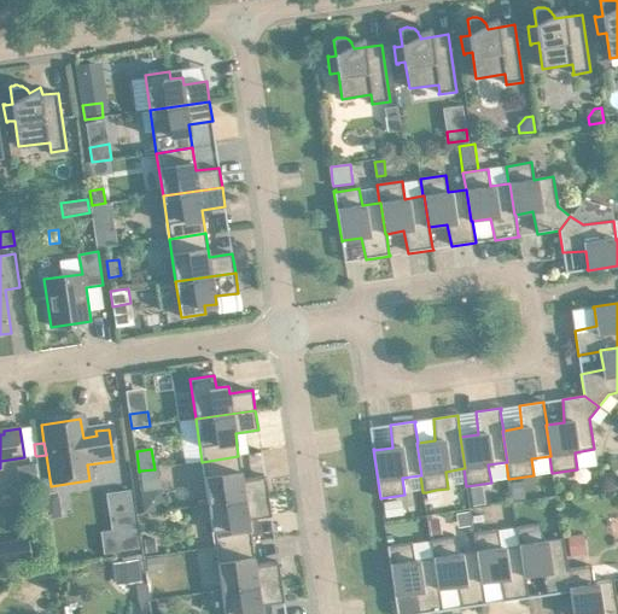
[(202,462),(209,504),(268,496),(266,477),(242,480),(238,456),(202,462)]
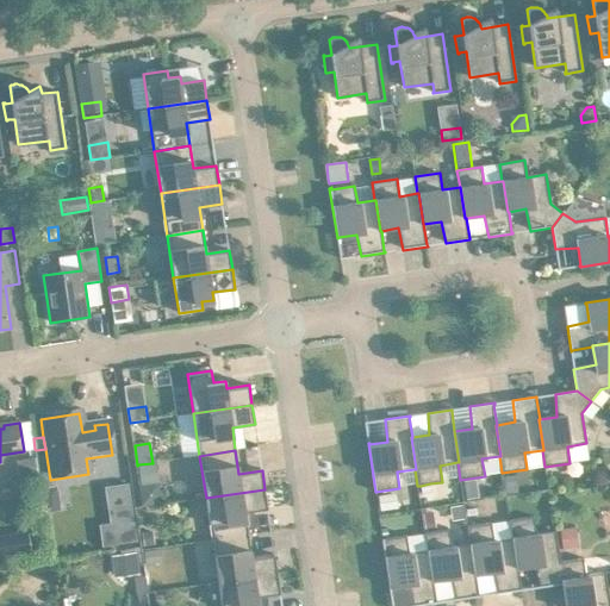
[(36,458),(22,461),(24,479),(38,478),(36,458)]
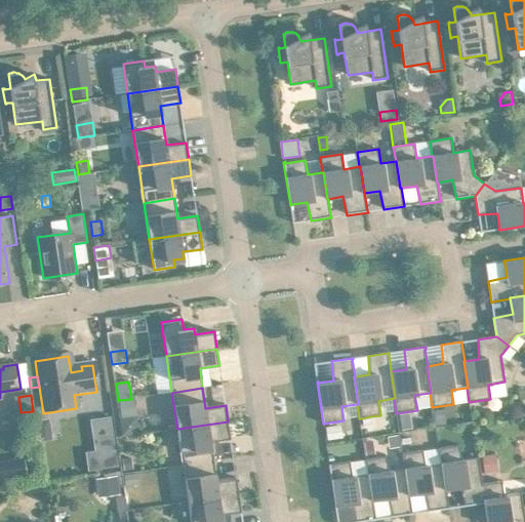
[(131,399),(119,400),(122,418),(137,416),(135,398),(131,399)]
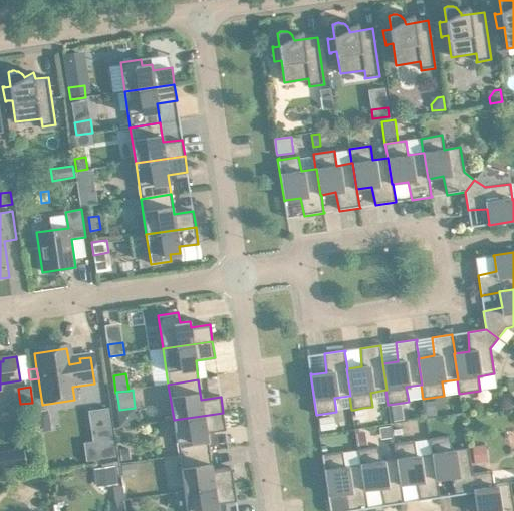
[(435,401),(426,402),(427,418),(437,417),(435,401)]
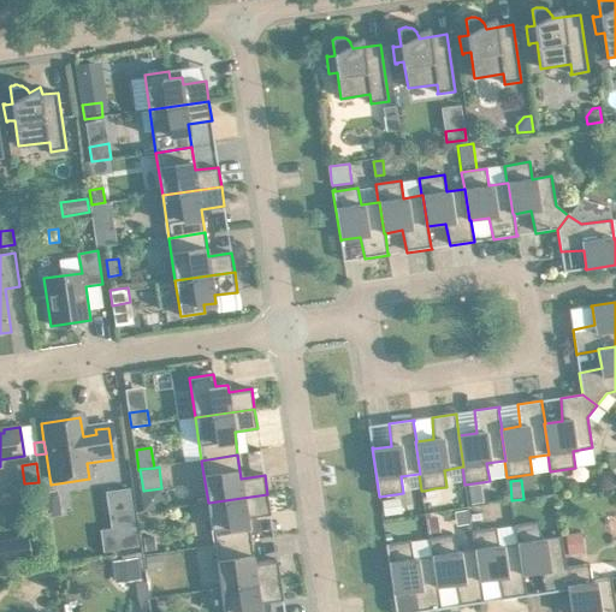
[(481,485),(468,486),(471,505),(484,503),(481,485)]
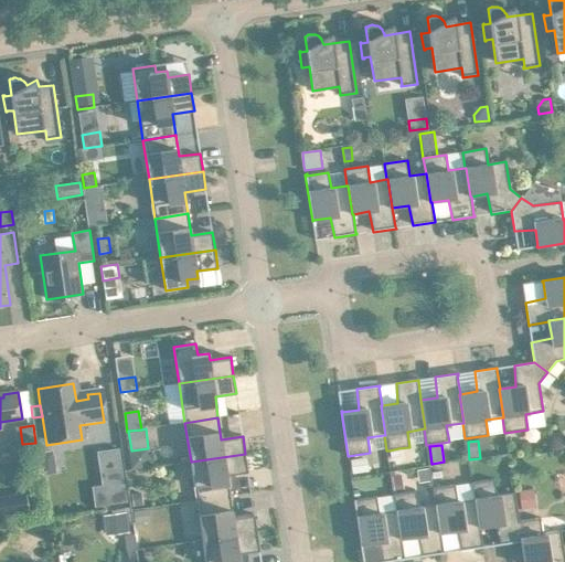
[(398,448),(390,451),(391,458),(400,457),(398,448)]
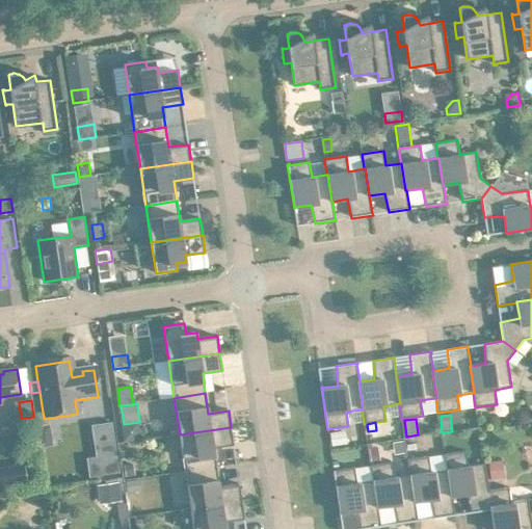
[(180,434),(185,472),(216,467),(213,447),(234,444),(231,427),(180,434)]
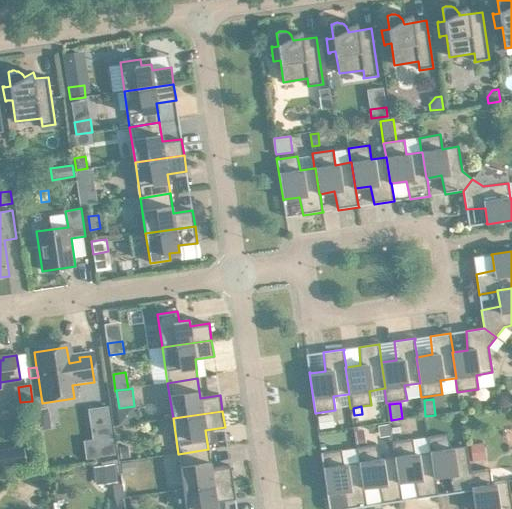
[(332,414),(318,416),(320,430),(334,428),(332,414)]
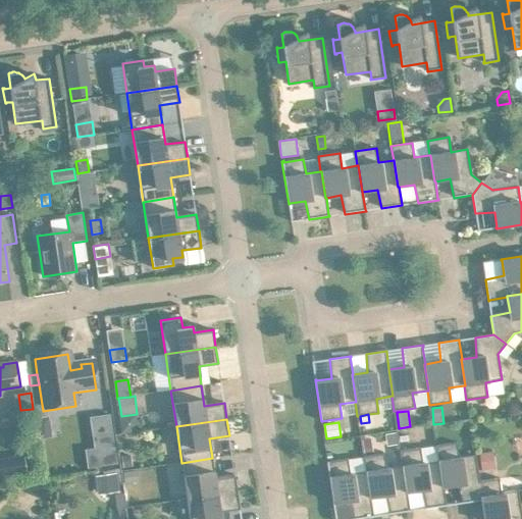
[(371,439),(362,440),(365,457),(374,456),(371,439)]
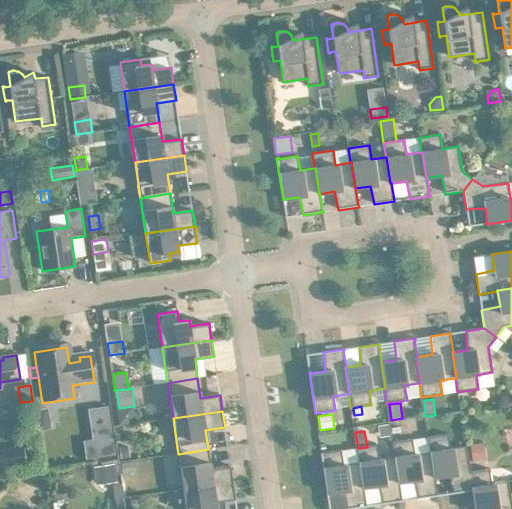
[(112,432),(95,435),(98,458),(115,455),(112,432)]
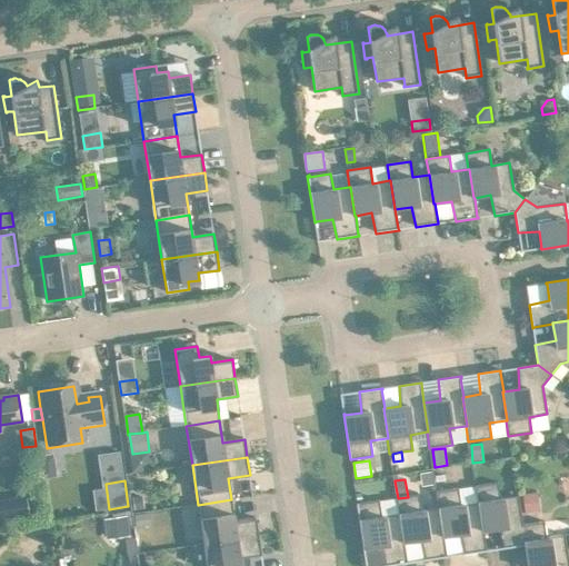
[(503,549),(525,546),(526,546),(522,524),(523,524),(519,496),(500,499),(498,483),(475,487),(478,503),(482,530),(483,530),(499,528),(503,549)]
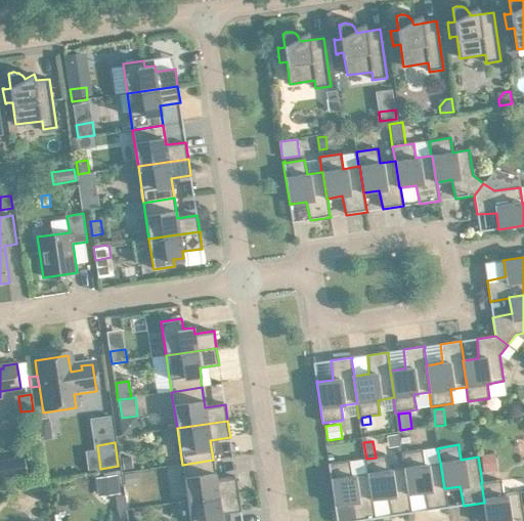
[(448,507),(445,488),(444,488),(440,463),(425,465),(423,450),(401,453),(403,468),(404,468),(408,494),(424,492),(428,511),(448,508),(448,507)]
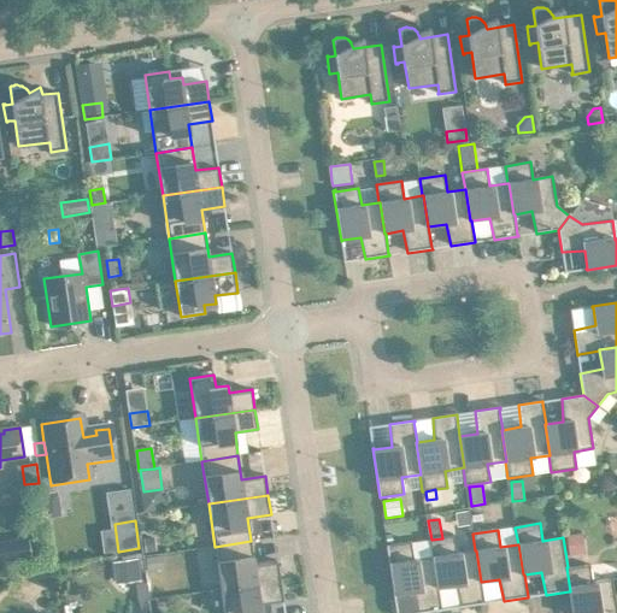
[(582,535),(566,536),(570,556),(586,554),(582,535)]
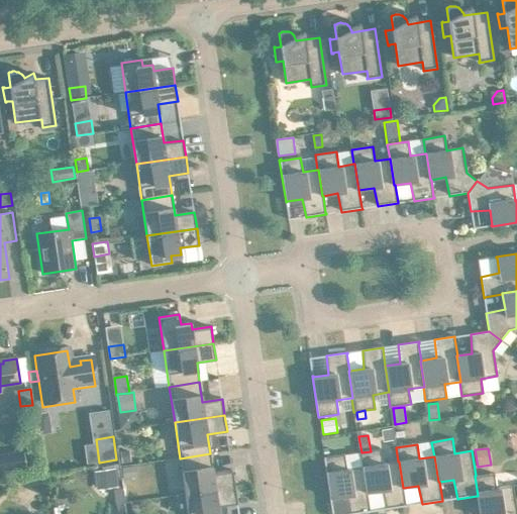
[(406,505),(403,488),(399,461),(398,461),(383,464),(381,449),(371,451),(362,452),(359,452),(362,467),(363,467),(367,493),(368,493),(382,491),(386,509),(407,506),(406,505)]
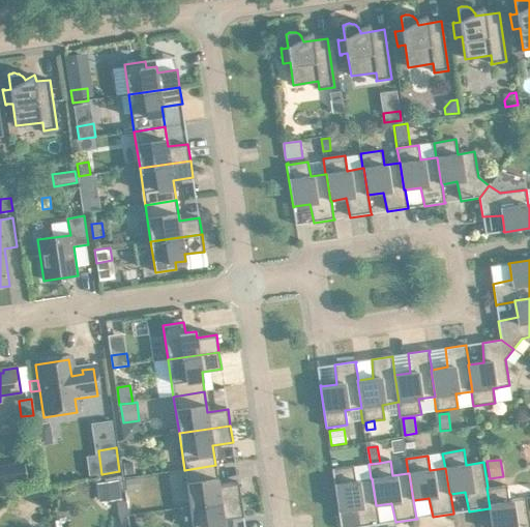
[(25,463),(0,466),(0,486),(28,481),(25,463)]
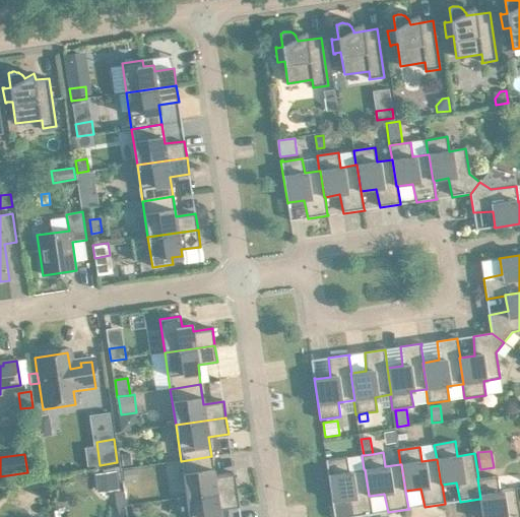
[(130,454),(121,455),(123,466),(132,465),(130,454)]
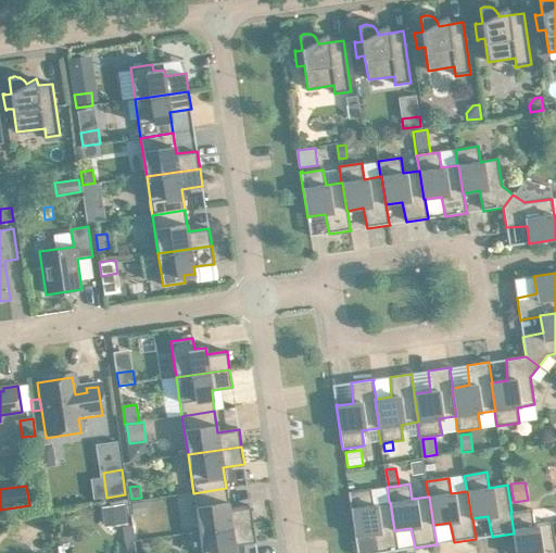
[(193,493),(199,531),(253,524),(250,506),(229,510),(226,488),(193,493)]
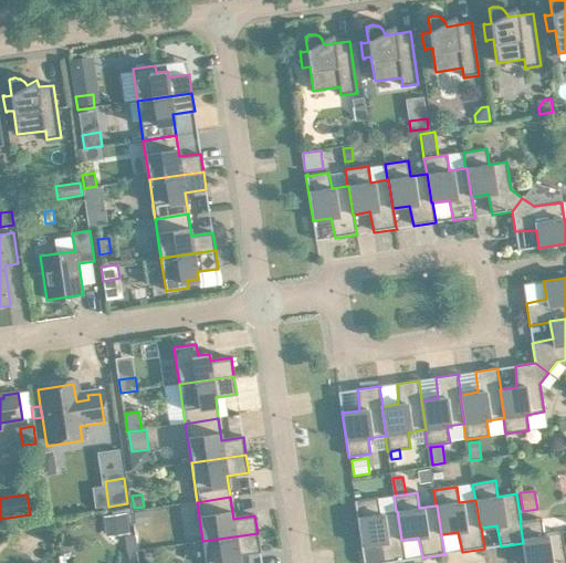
[(405,559),(402,540),(401,540),(397,511),(396,511),(379,513),(377,498),(369,499),(355,501),(362,546),(363,546),(363,545),(379,543),(384,562),(398,562),(406,561),(406,559),(405,559)]
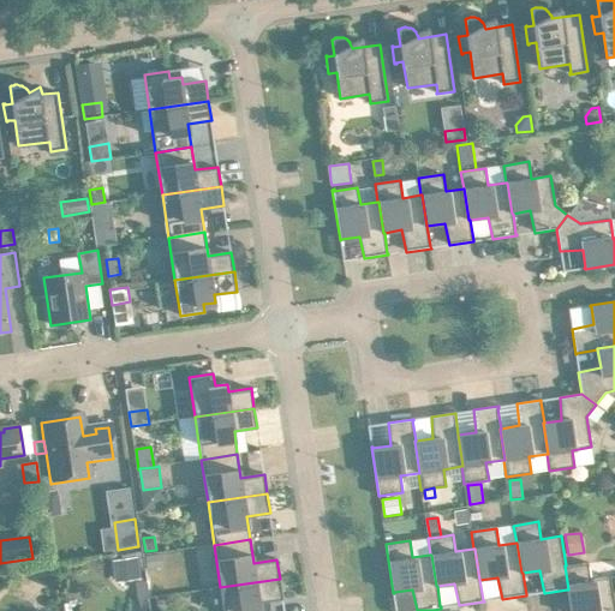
[(159,555),(145,557),(147,569),(161,568),(159,555)]
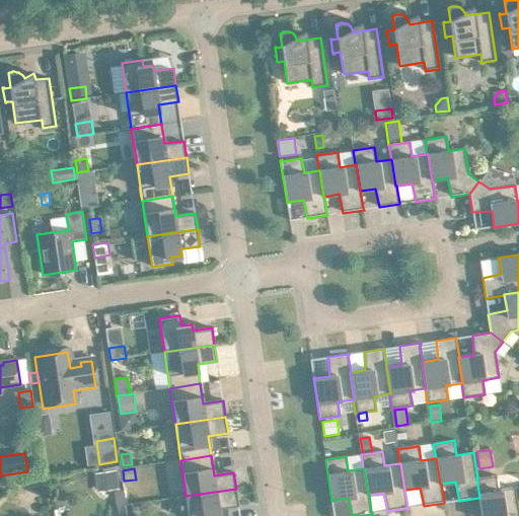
[(117,471),(92,474),(95,493),(119,489),(117,471)]
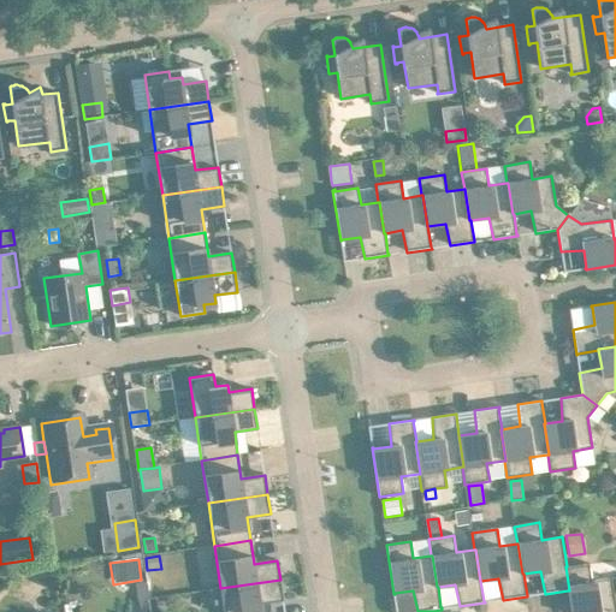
[(615,611),(615,606),(611,577),(591,580),(587,563),(567,566),(566,566),(569,590),(568,590),(570,611),(615,611)]
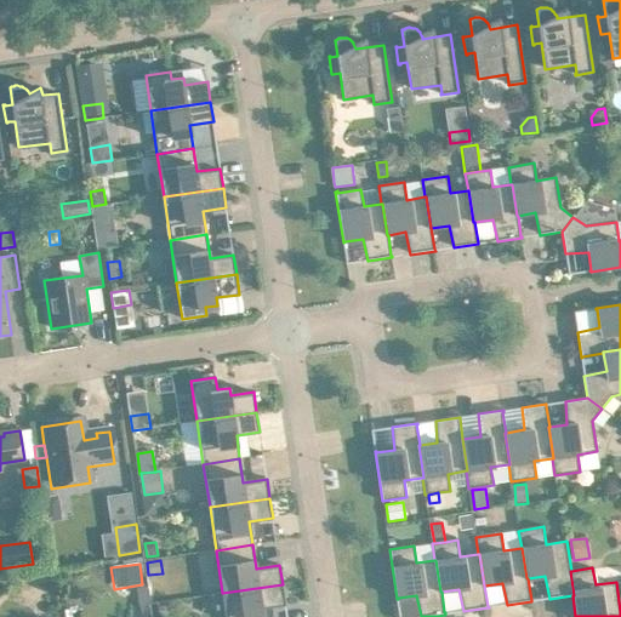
[(222,593),(226,616),(263,616),(262,607),(285,604),(283,584),(222,593)]
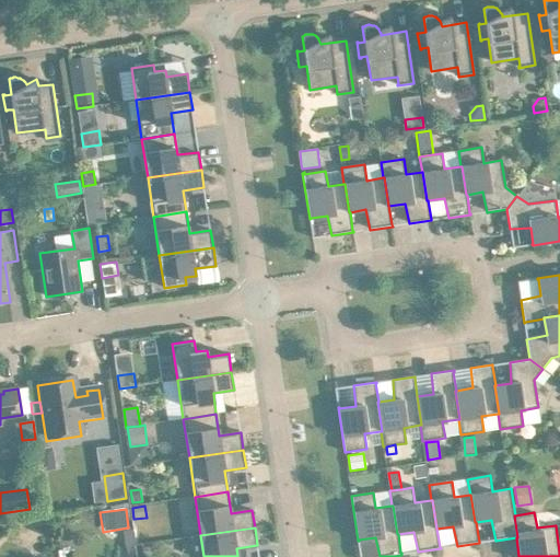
[(133,530),(123,532),(126,547),(127,547),(136,546),(133,530)]
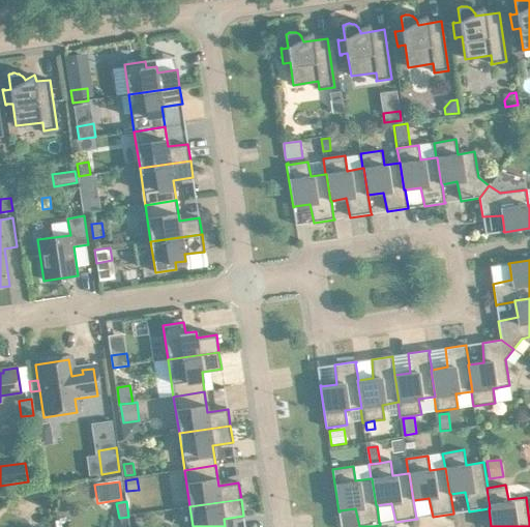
[(128,517),(120,518),(121,526),(129,526),(128,517)]
